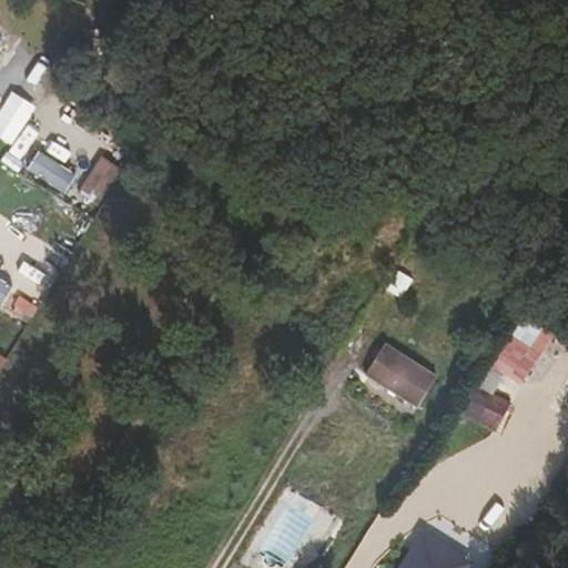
[(39,149),(27,171),(67,192),(79,169),(39,149)]
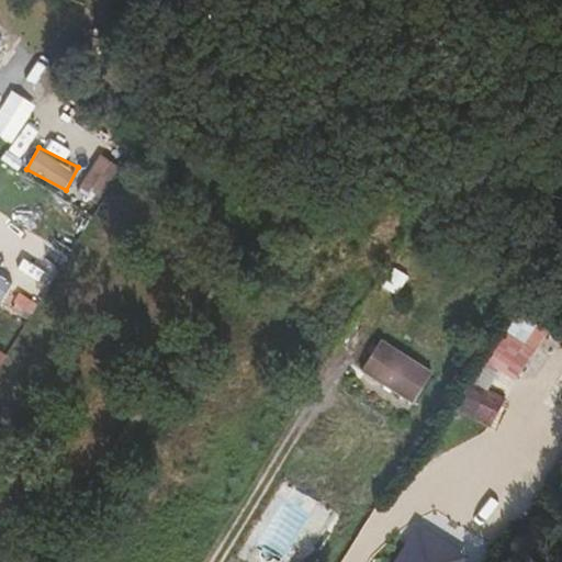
[(483,360),(515,381),(549,333),(514,310),(483,360)]
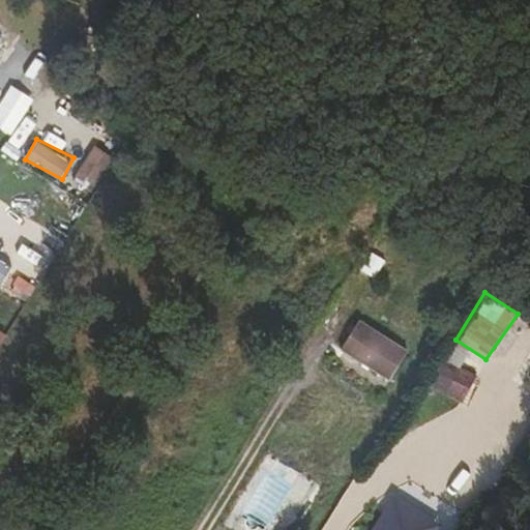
[(342,350),(389,381),(408,352),(360,321),(342,350)]
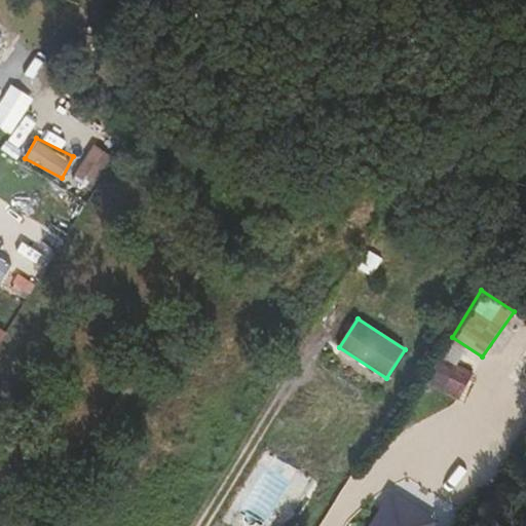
[(450,338),(441,358),(457,366),(467,347),(450,338)]
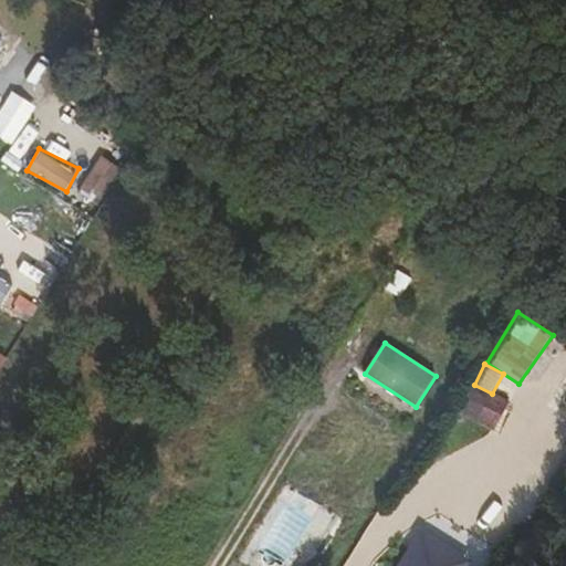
[(459,411),(494,430),(509,402),(492,394),(474,385),(459,411)]
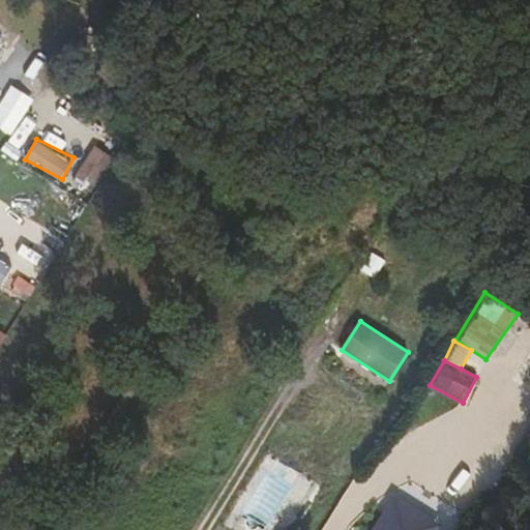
[(376,529),(439,529),(442,527),(395,499),(376,529)]
